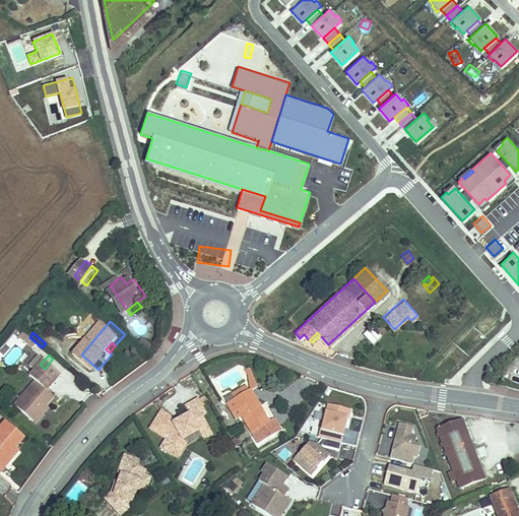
[(57,404),(65,395),(61,392),(63,390),(59,386),(70,373),(53,359),(45,369),(39,376),(46,382),(35,395),(38,398),(28,408),(44,421),(57,404)]
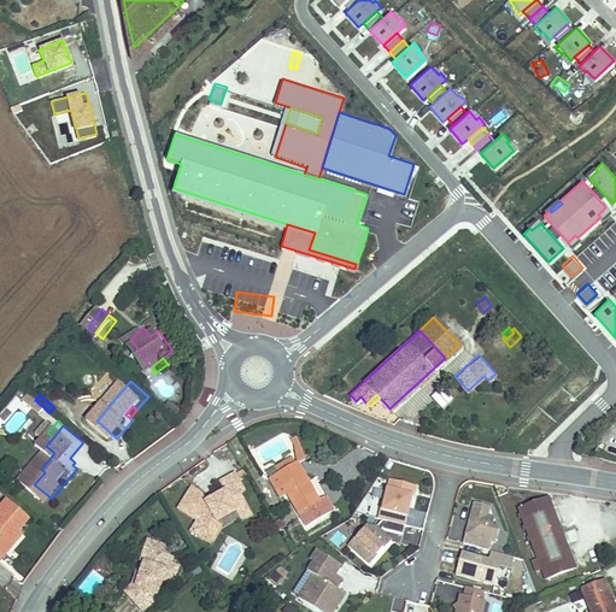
[(304,455),(294,433),(289,435),(293,441),(297,460),(304,455)]
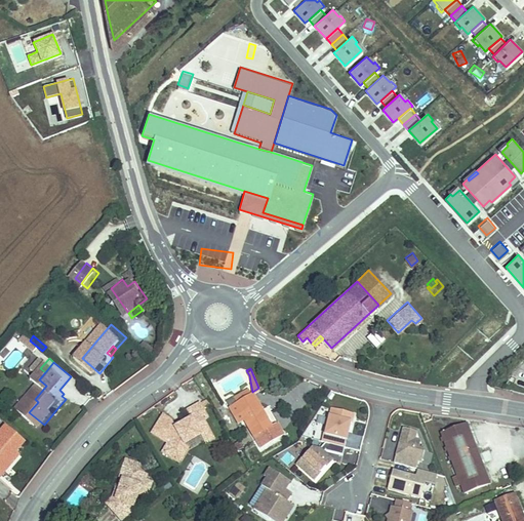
[(233,395),(236,401),(251,392),(247,386),(233,395)]
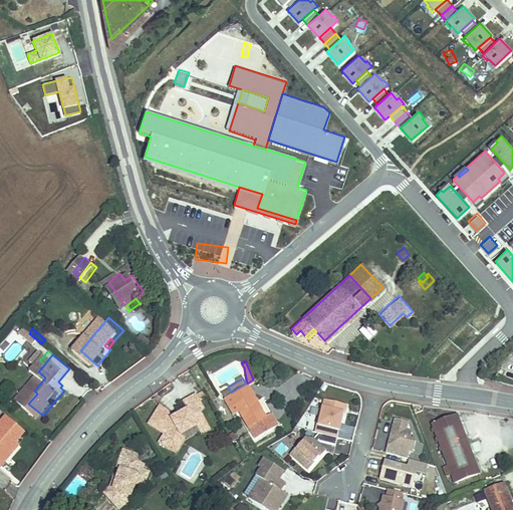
[(231,393),(230,394),(238,409),(254,435),(277,422),(270,410),(264,414),(262,415),(254,400),(256,399),(247,384),(246,384),(231,393)]
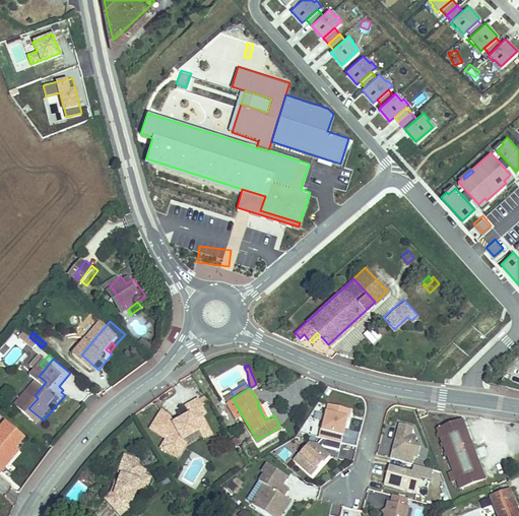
[(25,405),(28,408),(38,398),(35,395),(25,405)]
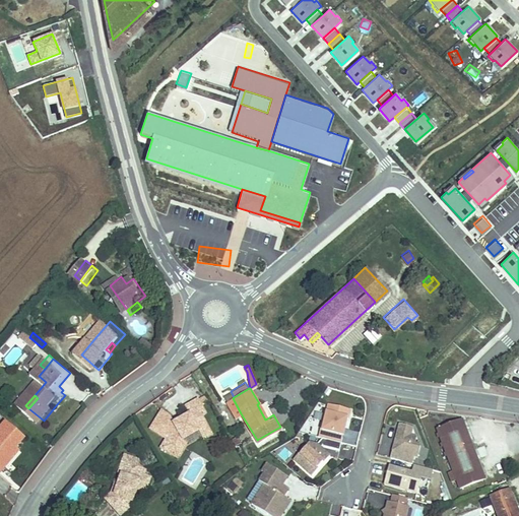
[(159,445),(173,452),(182,436),(197,428),(199,431),(201,434),(210,428),(201,412),(205,409),(197,396),(184,403),(188,411),(178,417),(179,420),(173,423),(171,417),(168,412),(159,407),(149,426),(166,435),(159,445)]
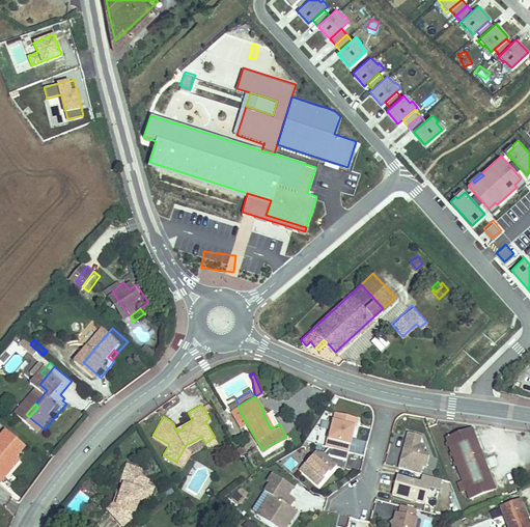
[(238,407),(231,410),(241,425),(246,422),(238,407)]
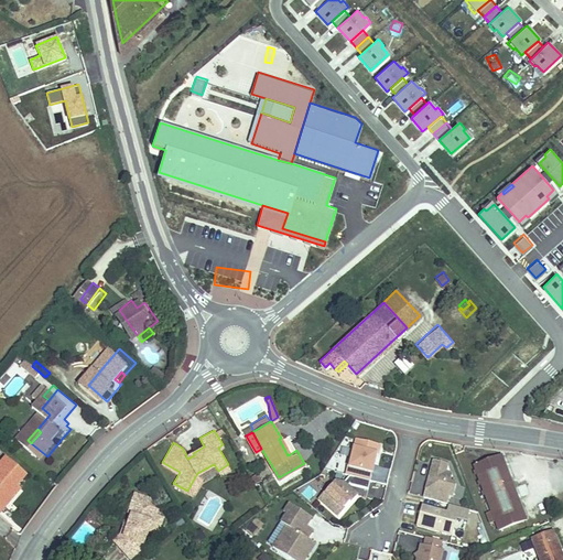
[(346,462),(344,471),(348,472),(369,477),(376,451),(377,451),(379,441),(355,435),(348,463),(346,462)]
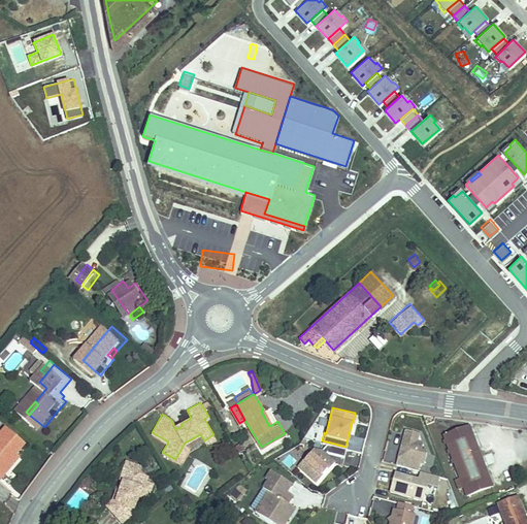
[(261,411),(269,426),(271,425),(263,410),(261,411)]
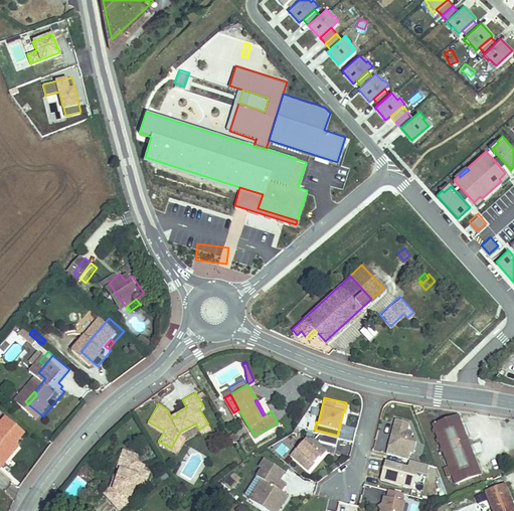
[(56,400),(43,416),(46,419),(59,404),(56,400)]
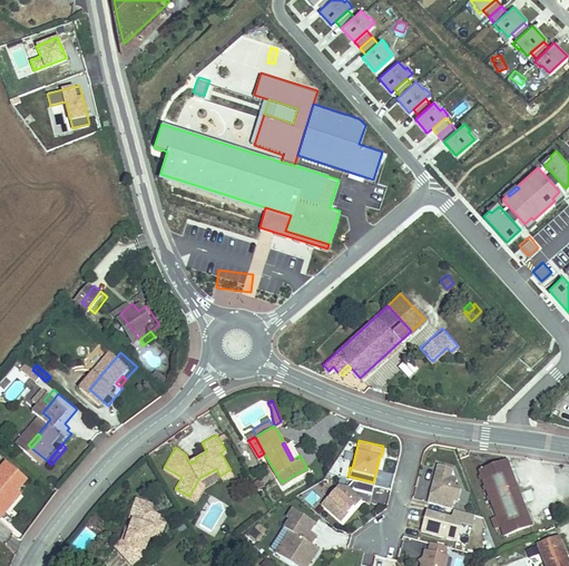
[(510,456),(504,458),(513,478),(514,477),(511,468),(514,467),(510,456)]
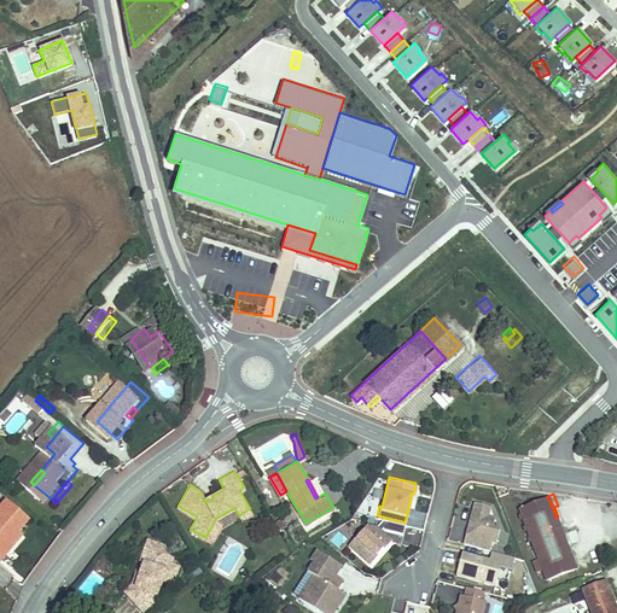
[(542,566),(546,576),(574,565),(565,541),(560,530),(557,518),(547,496),(519,506),(539,556),(533,559),(536,568),(542,566)]
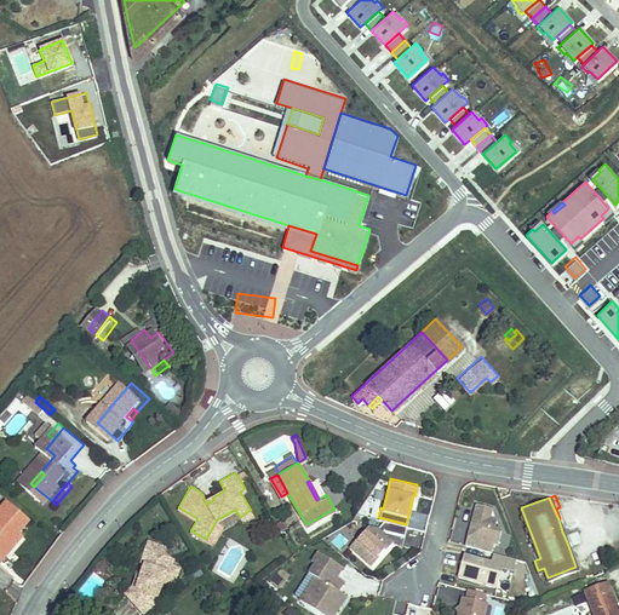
[(476,501),(465,542),(491,550),(493,540),(497,541),(500,528),(493,526),(496,517),(488,515),(491,505),(476,501)]
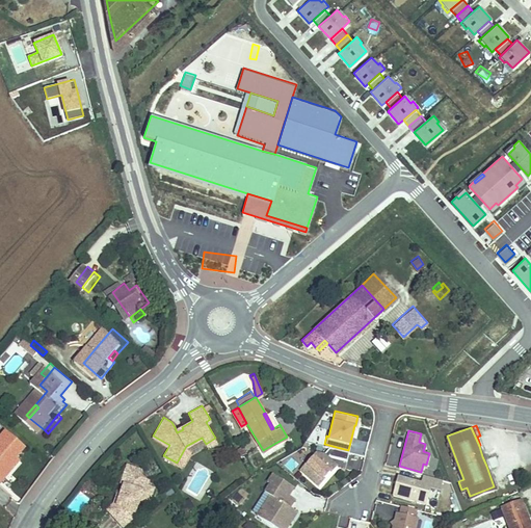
[(36,449),(16,432),(0,451),(0,478),(9,486),(31,460),(27,457),(36,449)]
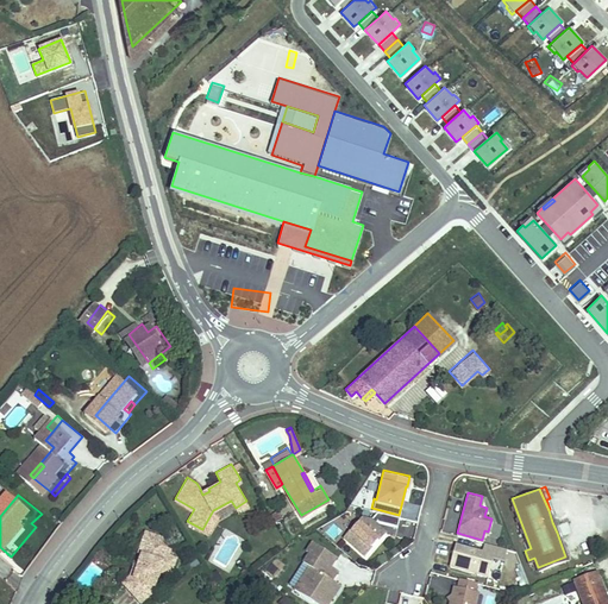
[(218,514),(233,504),(231,501),(213,510),(202,529),(207,533),(218,514)]
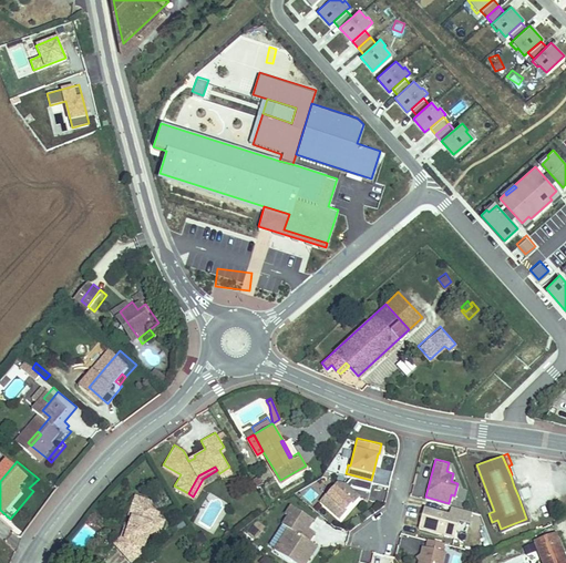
[(258,472),(251,477),(256,483),(263,480),(258,472)]
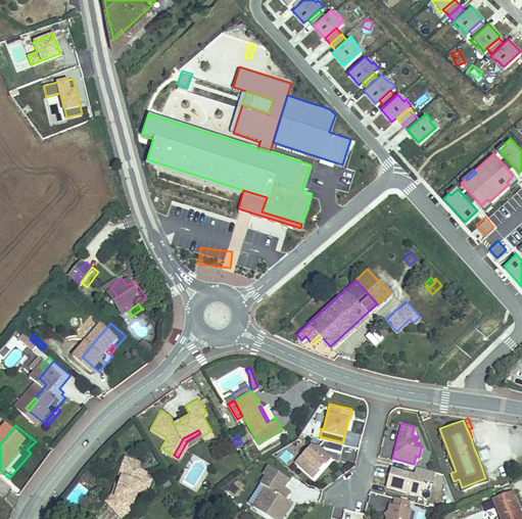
[(340,450),(342,442),(323,437),(318,443),(310,442),(306,445),(307,446),(301,453),(300,453),(294,459),(313,475),(319,469),(318,468),(324,461),(325,462),(331,456),(322,446),(324,444),(325,446),(340,450)]
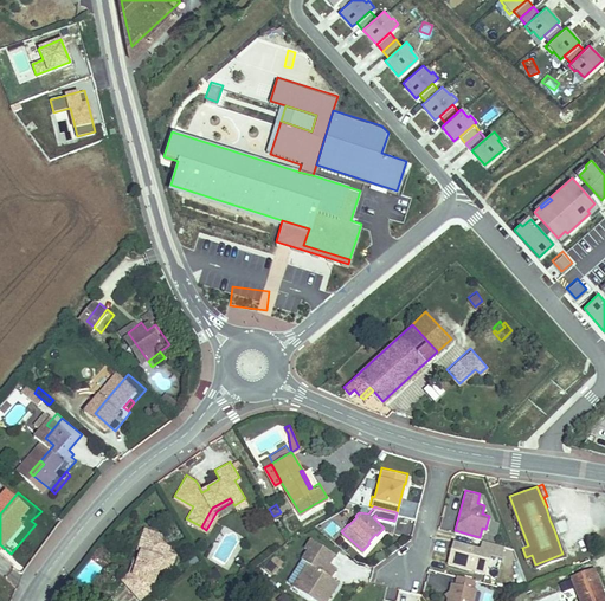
[(161,532),(145,527),(136,548),(140,549),(145,536),(158,541),(161,532)]
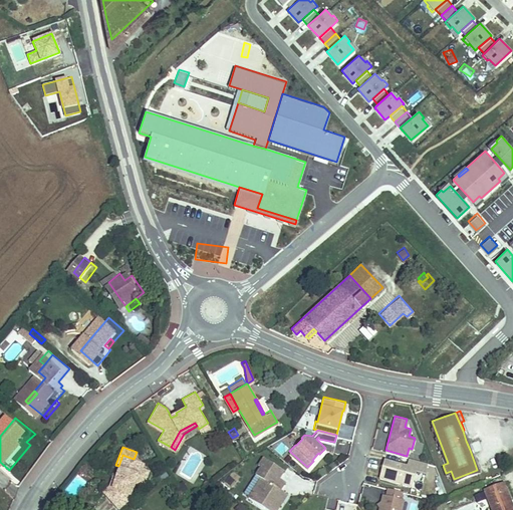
[(133,486),(135,480),(143,483),(148,469),(142,467),(144,462),(134,459),(122,455),(118,466),(115,474),(113,480),(115,482),(104,492),(117,507),(129,498),(131,492),(126,490),(129,485),(133,486)]
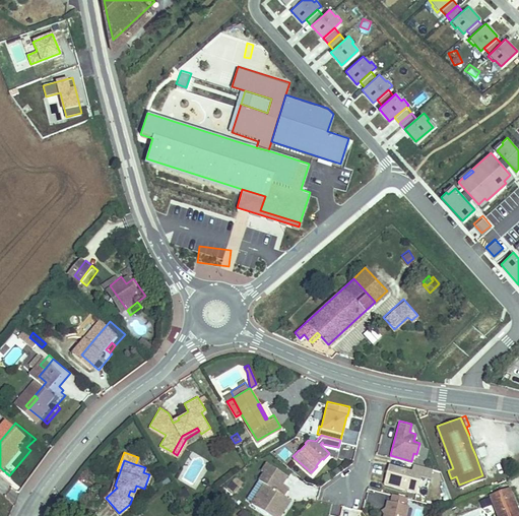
[(281,481),(286,473),(266,460),(261,467),(263,469),(281,481)]
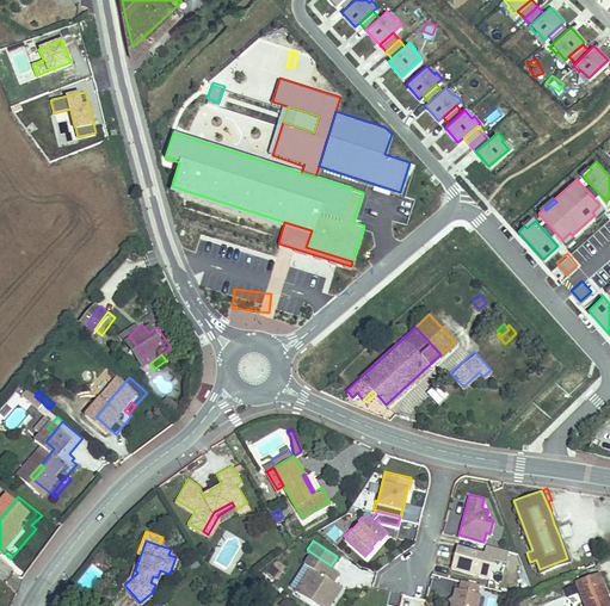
[(456,543),(450,564),(488,575),(493,557),(504,561),(507,548),(486,542),(484,550),(456,543)]
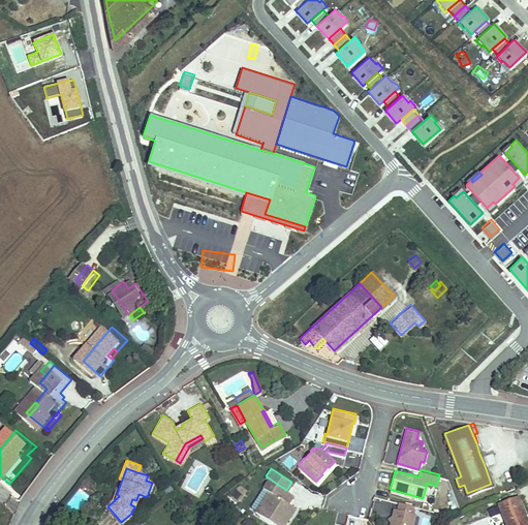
[(292,493),(286,490),(268,477),(262,486),(268,489),(254,510),(278,524),(282,524),(289,516),(287,515),(293,505),(287,501),(292,493)]
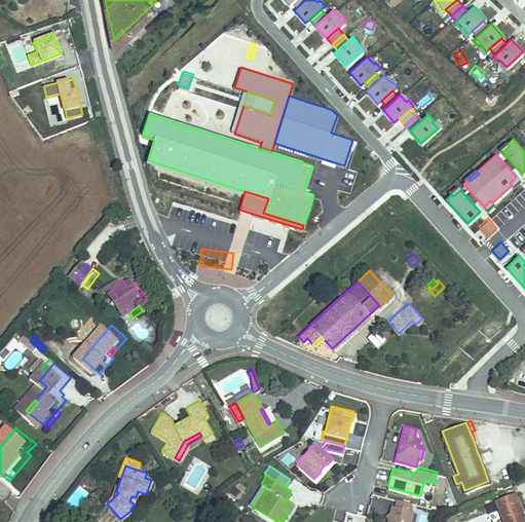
[(248,504),(253,507),(266,486),(261,483),(248,504)]
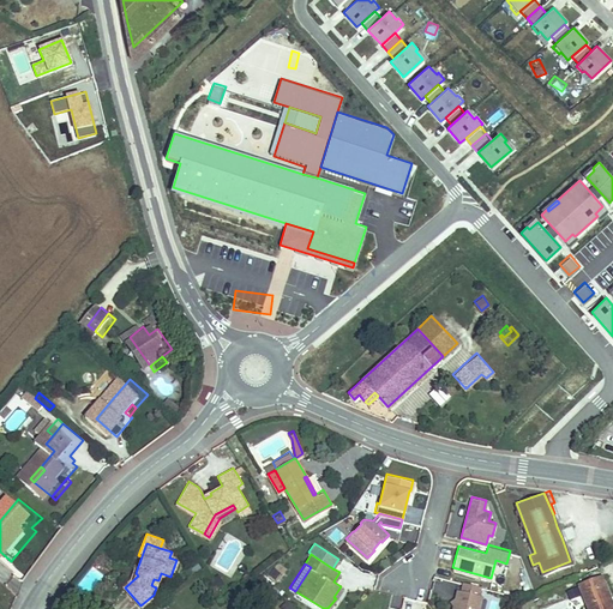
[(136,573),(138,566),(134,565),(131,578),(122,585),(125,588),(138,576),(136,573)]
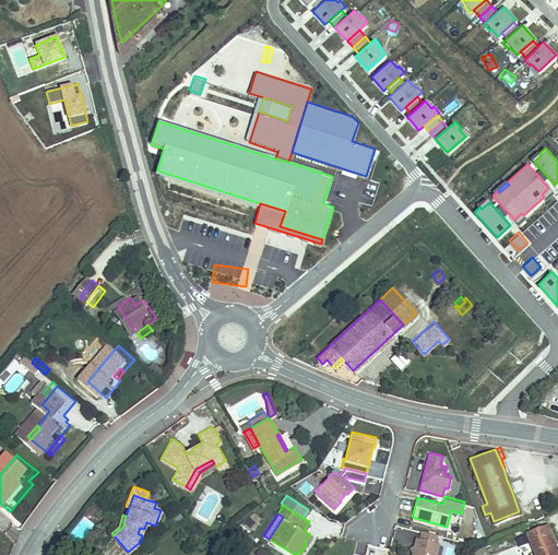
[(198,521),(190,526),(196,534),(202,530),(198,521)]
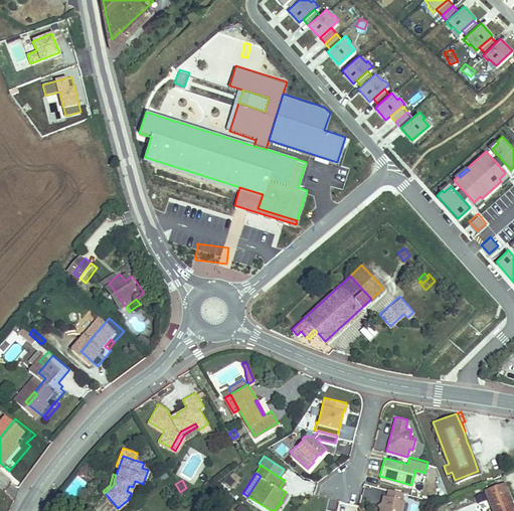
[(493,510),(512,510),(510,506),(512,505),(503,482),(485,489),(493,510)]
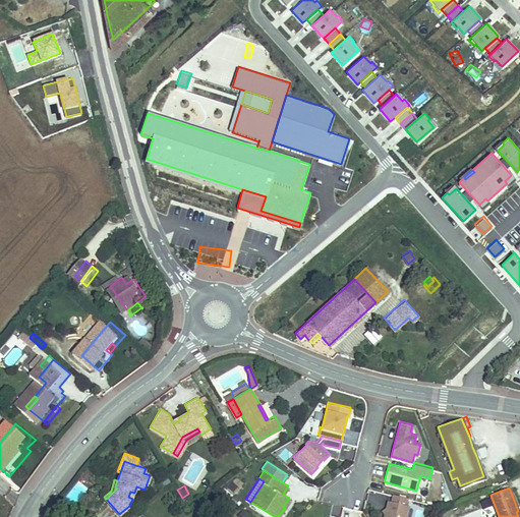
[(407,496),(393,493),(391,500),(388,499),(386,507),(384,512),(383,516),(405,516),(408,504),(405,504),(407,496)]
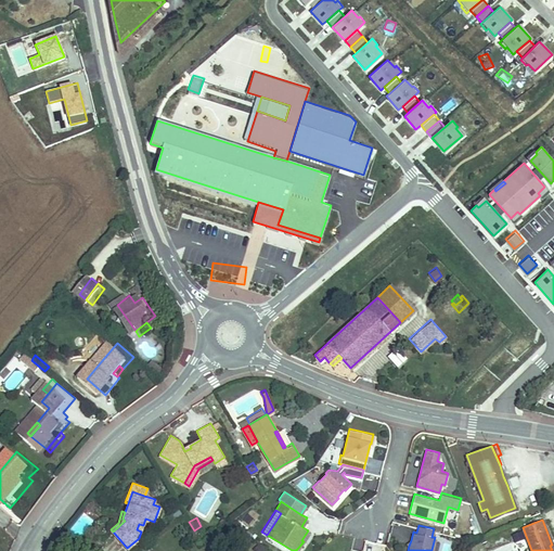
[(64,550),(69,543),(63,539),(58,547),(64,550)]
